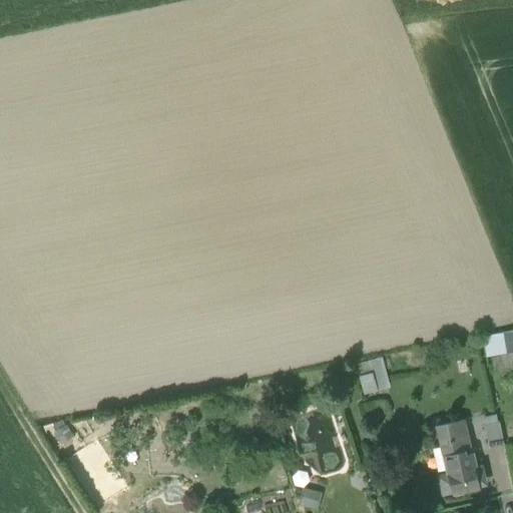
[(492,370),(512,368),(512,330),(489,333),(492,370)]
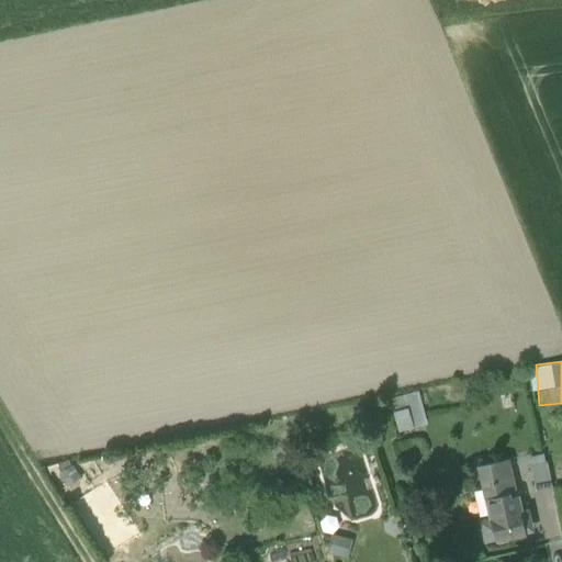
[(390,397),(401,431),(429,423),(419,389),(390,397)]
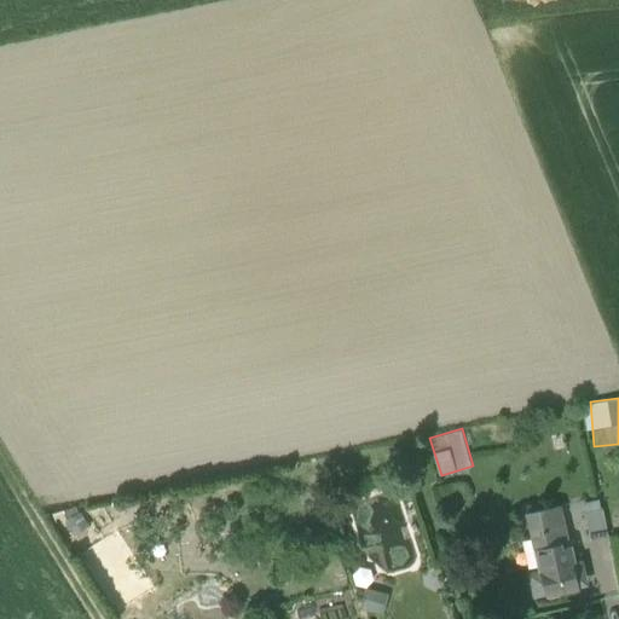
[(528,515),(542,572),(573,565),(570,547),(561,549),(553,509),(528,515)]
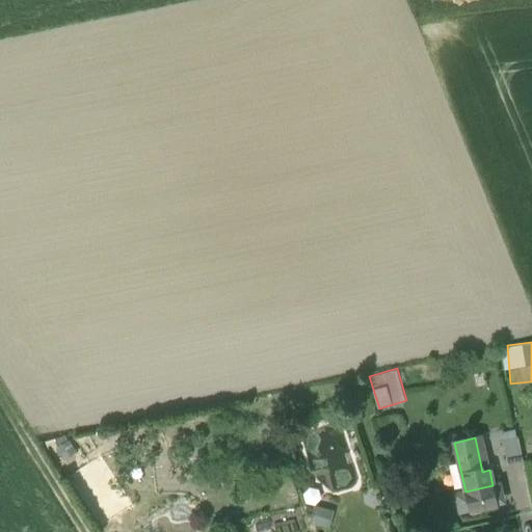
[(503,442),(507,466),(523,462),(517,439),(503,442)]
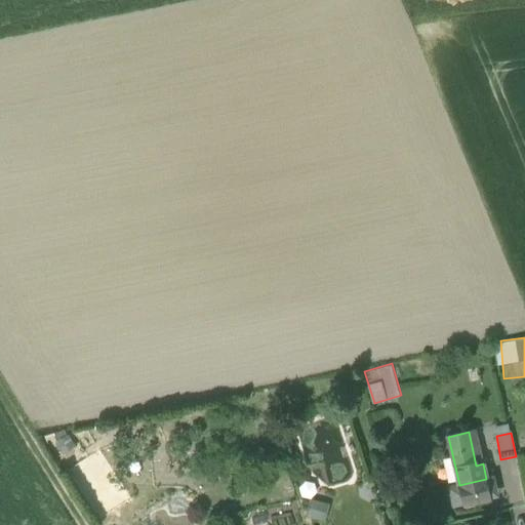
[(493,477),(486,479),(489,489),(496,487),(493,477)]
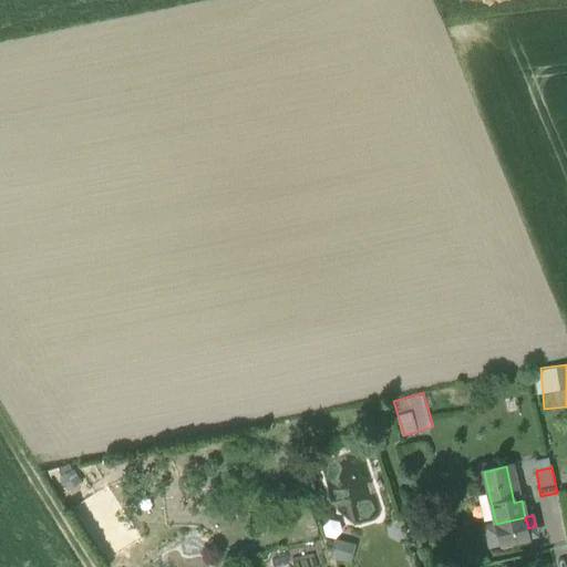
[(531,538),(528,528),(525,517),(496,524),(495,524),(500,544),(501,546),(531,538)]
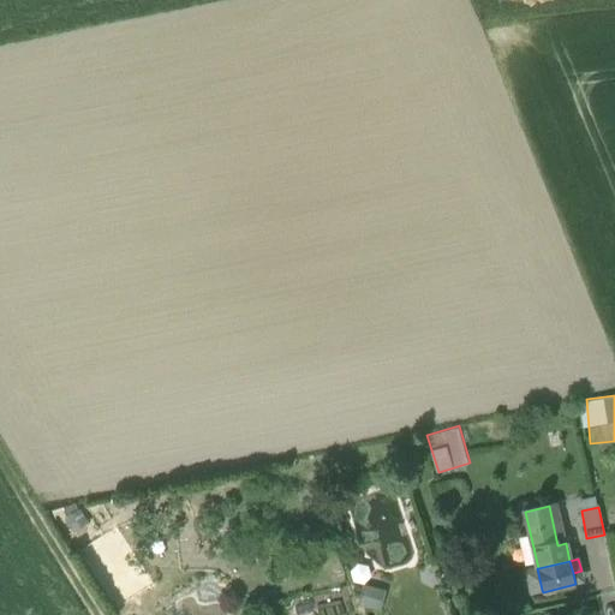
[(530,592),(542,590),(537,568),(525,571),(530,592)]
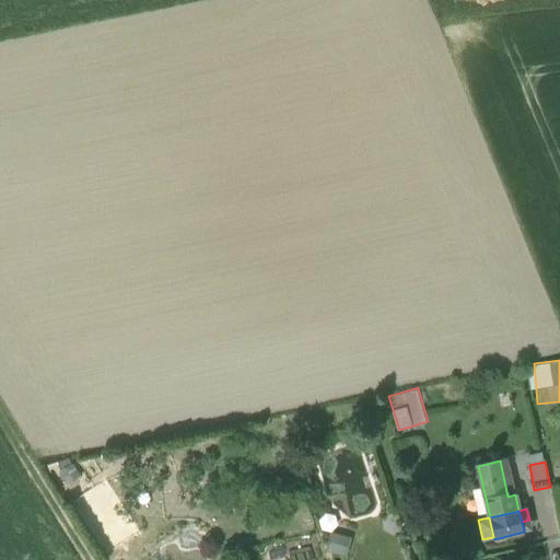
[(522,522),(524,532),(532,531),(529,520),(522,522)]
